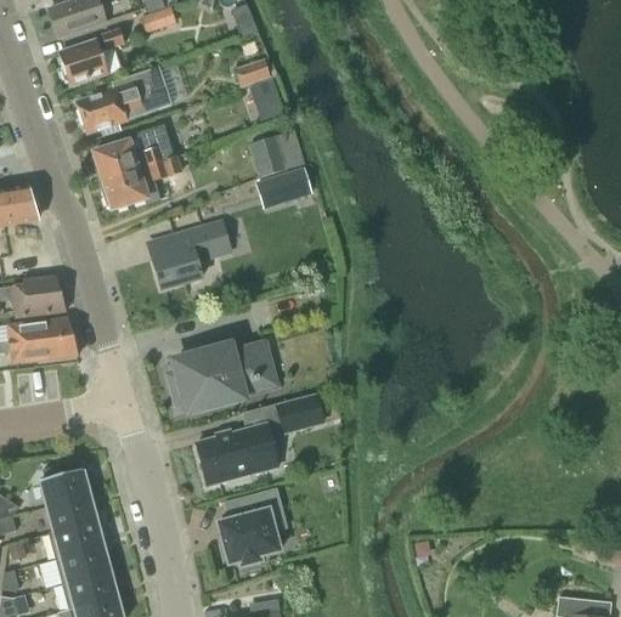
[(105,20),(97,0),(69,0),(49,7),(58,35),(105,20)]
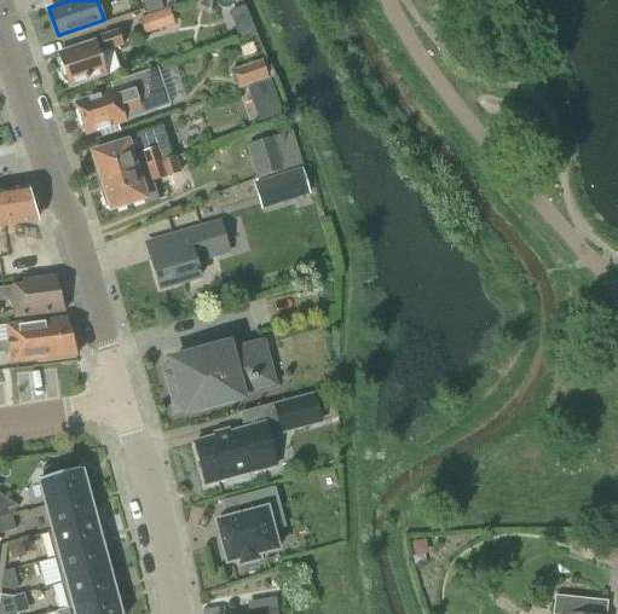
[(163,5),(161,0),(132,0),(119,5),(125,19),(163,5)]
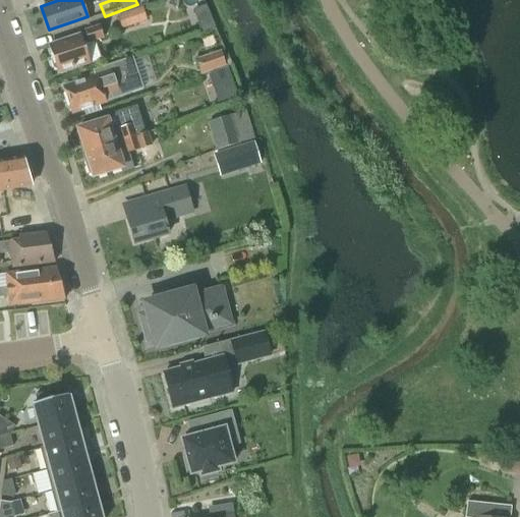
[(117,12),(122,26),(148,17),(142,4),(117,12)]
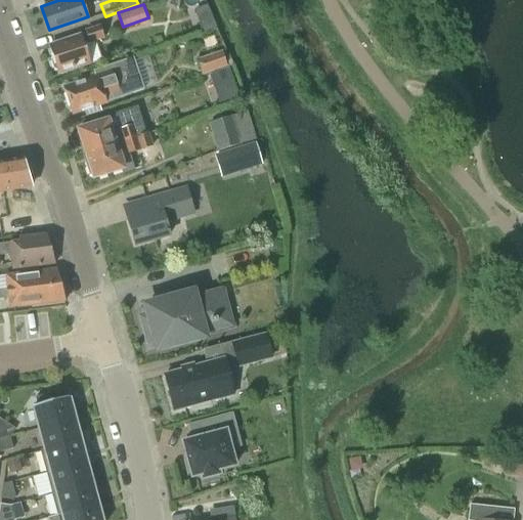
[(104,37),(100,23),(86,28),(90,41),(104,37)]
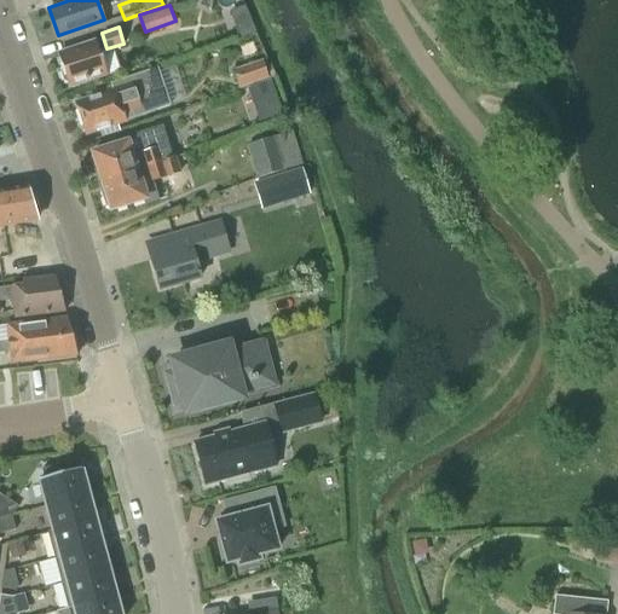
[(62,69),(65,79),(69,77),(71,84),(90,77),(90,79),(108,73),(96,40),(61,51),(65,65),(62,69)]
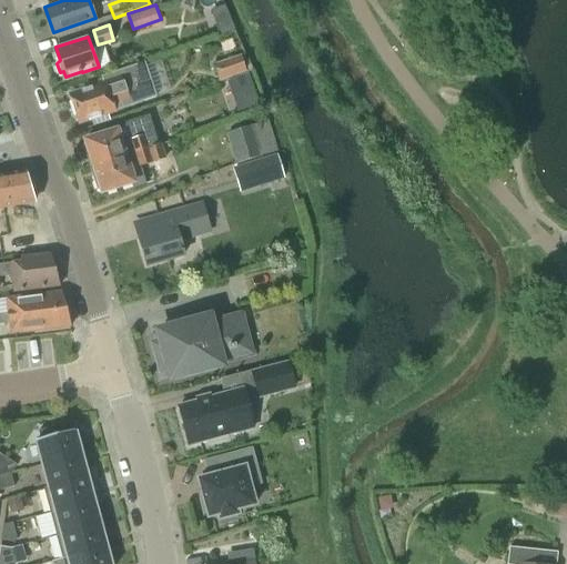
[(219,77),(246,67),(242,56),(241,51),(213,61),(219,77)]
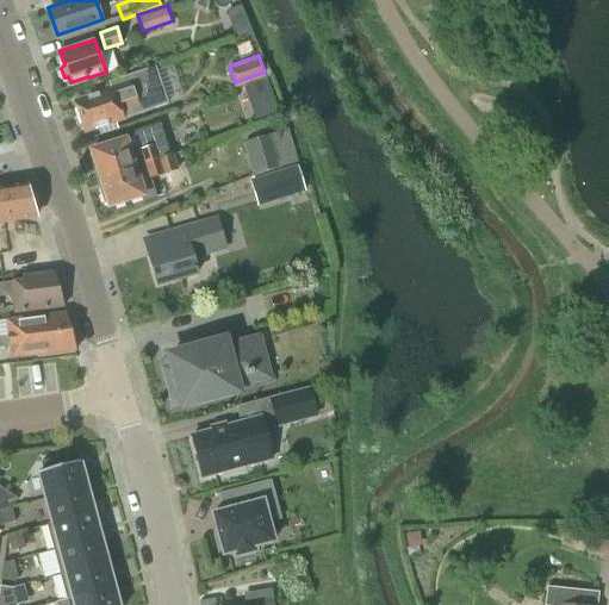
[(111,83),(95,89),(97,93),(76,100),(81,113),(78,114),(81,126),(85,125),(86,130),(124,117),(124,116),(169,100),(156,62),(110,79),(111,83)]
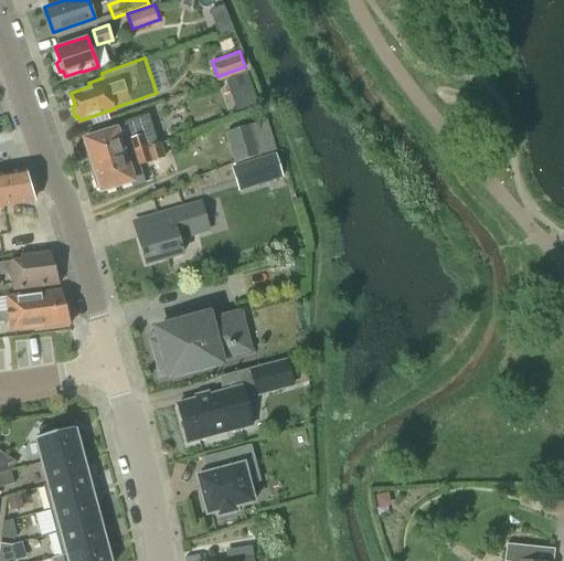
[(89,152),(94,165),(161,143),(160,143),(149,146),(145,130),(132,135),(127,117),(114,122),(116,128),(85,138),(86,140),(84,145),(86,151),(89,152)]
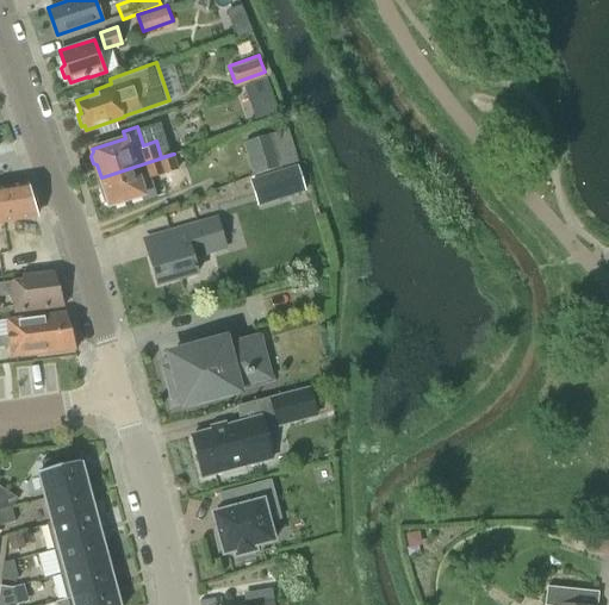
[(243,141),(254,173),(281,163),(271,131),(243,141)]
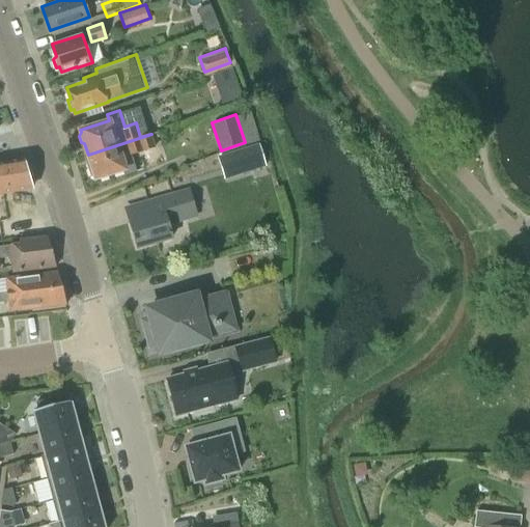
[(151,134),(88,155),(91,165),(90,168),(92,174),(95,175),(95,178),(123,169),(126,173),(137,169),(132,154),(155,145),(151,134)]
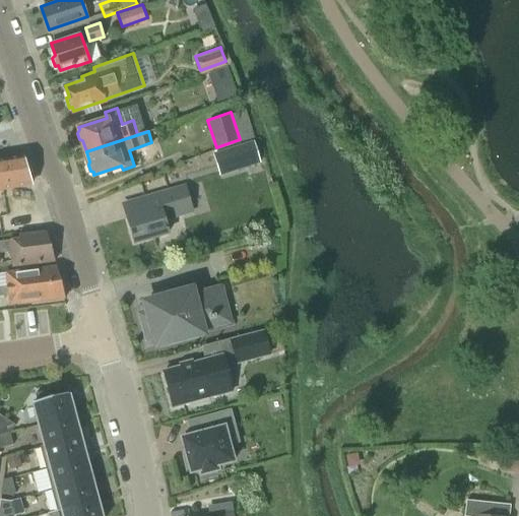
[(263,162),(256,139),(229,147),(236,170),(263,162)]
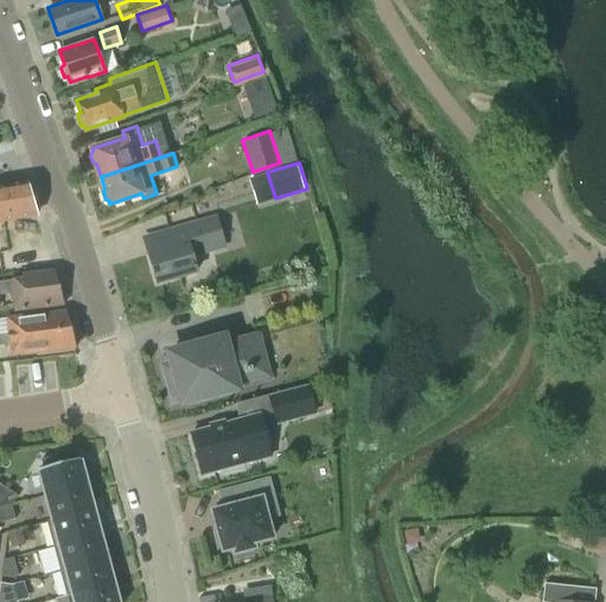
[(0,219),(37,213),(27,181),(26,181),(0,185),(0,219)]
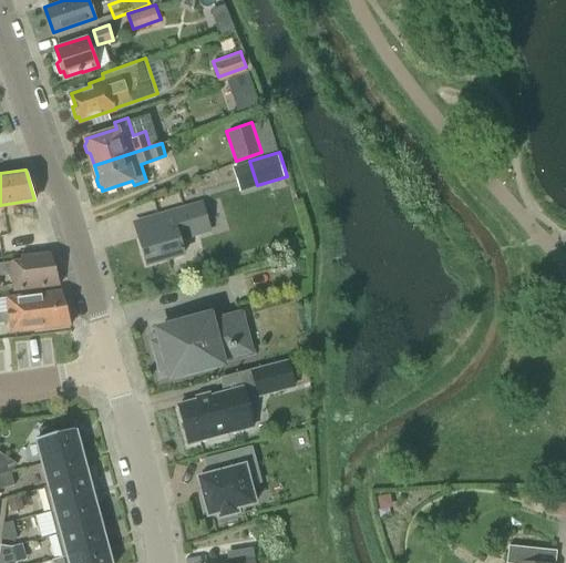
[(192,232),(183,204),(154,213),(158,229),(139,235),(146,262),(184,249),(179,236),(192,232)]
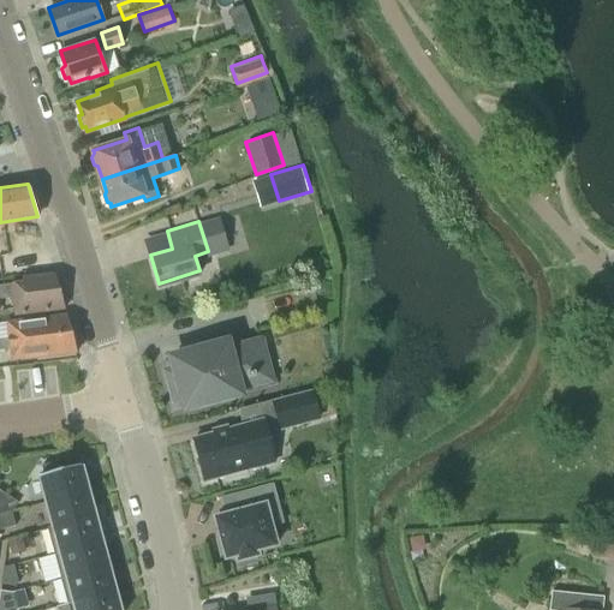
[(0,306),(0,308),(0,305),(0,295),(12,295),(15,315),(64,309),(53,271),(23,275),(24,281),(0,283),(0,306)]
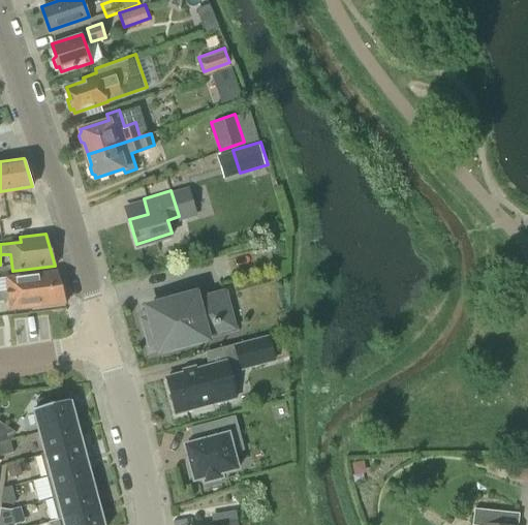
[(0,299),(9,298),(11,309),(66,302),(56,270),(7,276),(8,285),(0,285),(0,299)]
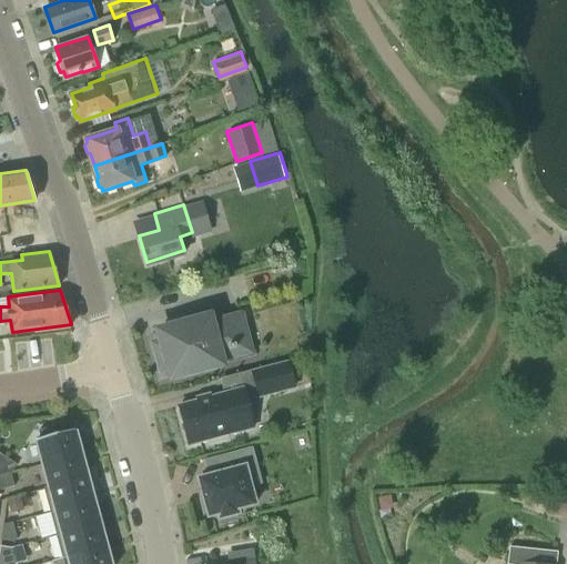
[(170,371),(172,376),(209,366),(208,361),(250,350),(241,315),(212,323),(210,315),(159,329),(162,341),(155,342),(155,344),(163,373),(170,371)]
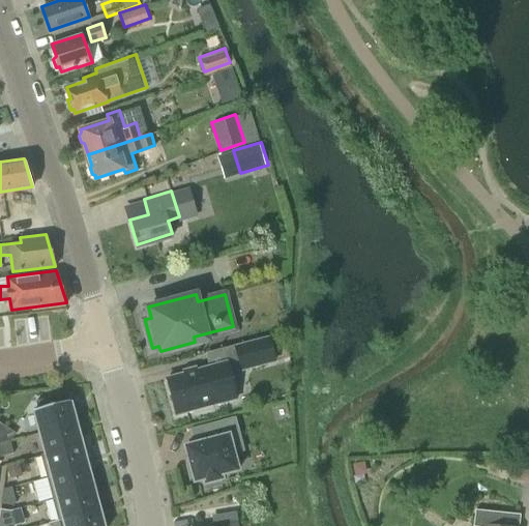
[(269,333),(233,344),(240,369),(275,359),(269,333)]
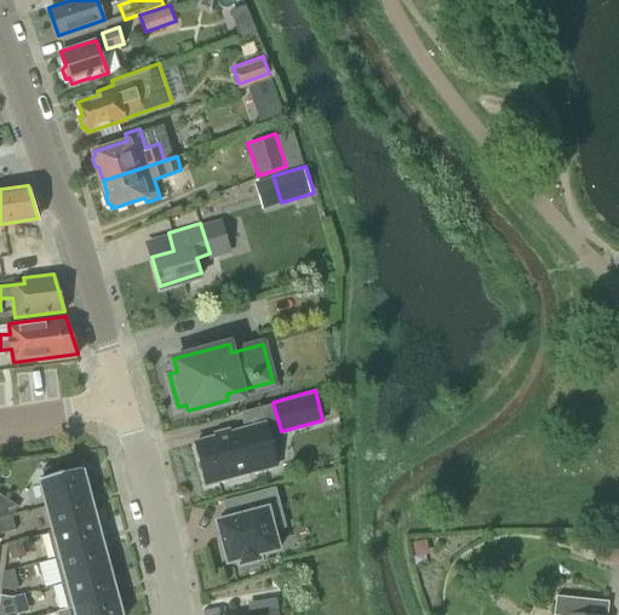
[(250,476),(248,472),(276,465),(265,423),(195,441),(207,483),(228,477),(229,482),(250,476)]
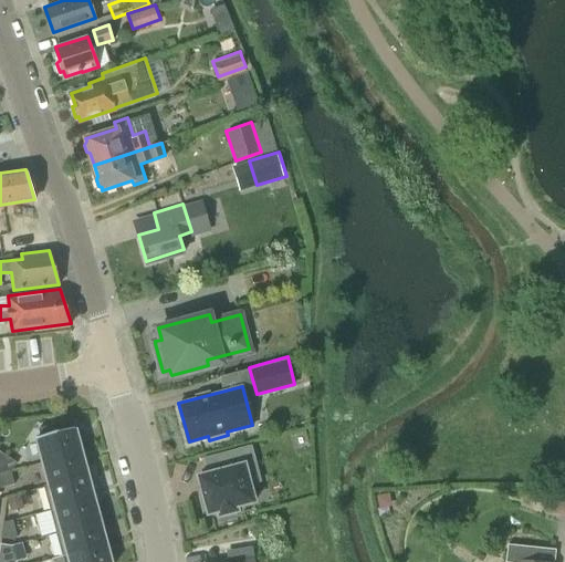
[(37,437),(43,461),(82,450),(73,418),(39,427),(41,436),(37,437)]
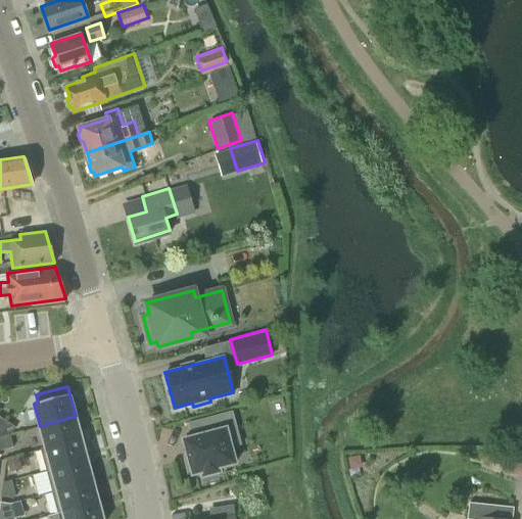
[(189,422),(193,436),(183,439),(187,457),(184,458),(188,471),(191,470),(192,474),(201,472),(202,476),(220,471),(219,467),(235,463),(231,445),(241,443),(232,411),(189,422)]
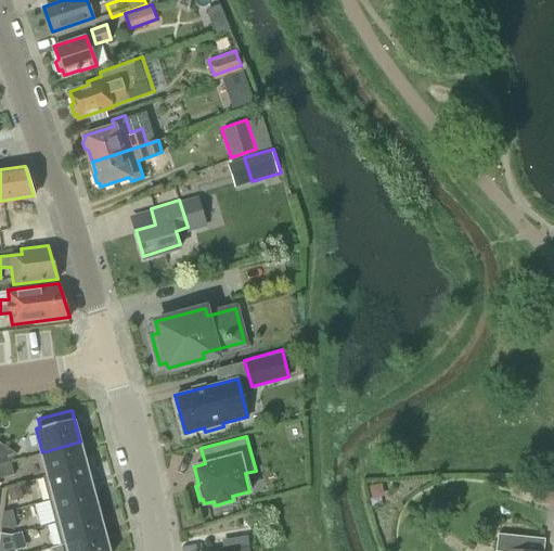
[(43,475),(43,476),(86,464),(80,441),(42,452),(49,474),(43,475)]
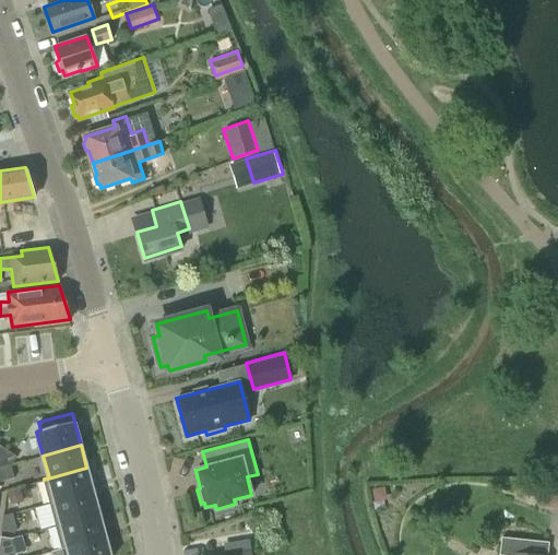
[(11,463),(0,465),(0,477),(1,480),(14,475),(11,463)]
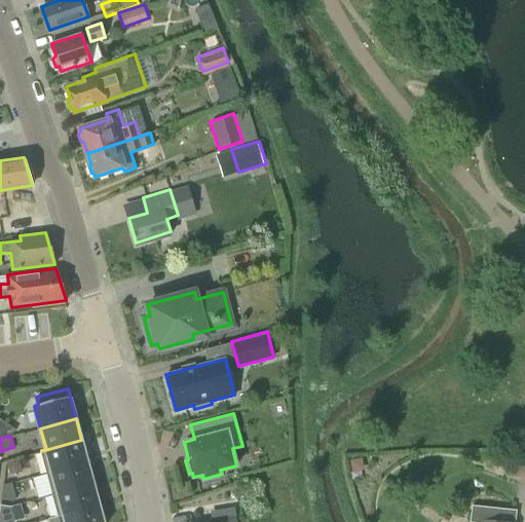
[(41,451),(47,473),(87,461),(81,440),(41,451)]
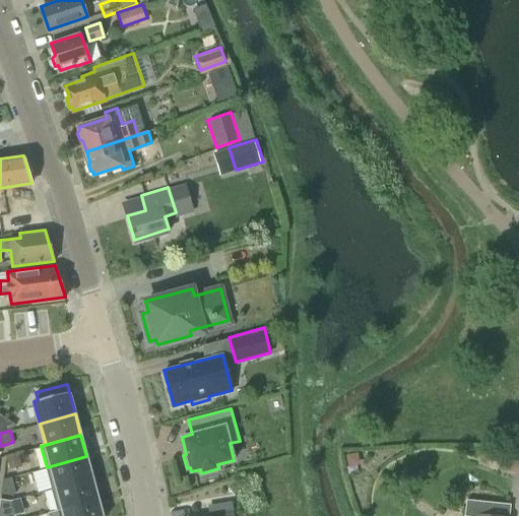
[(47,467),(52,488),(91,477),(86,456),(47,467)]
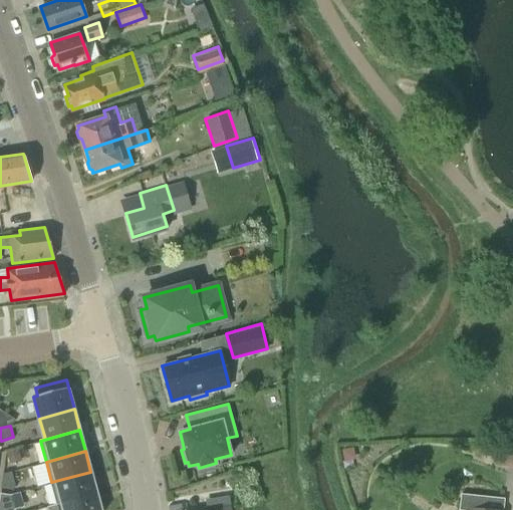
[(3,472),(1,485),(10,487),(16,485),(12,470),(3,472)]
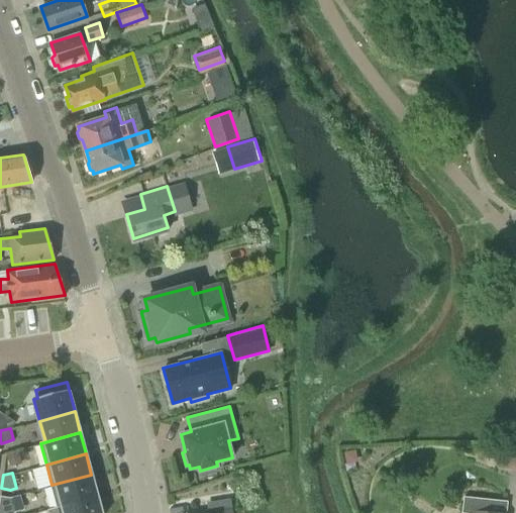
[(52,485),(58,506),(97,496),(91,475),(52,485)]
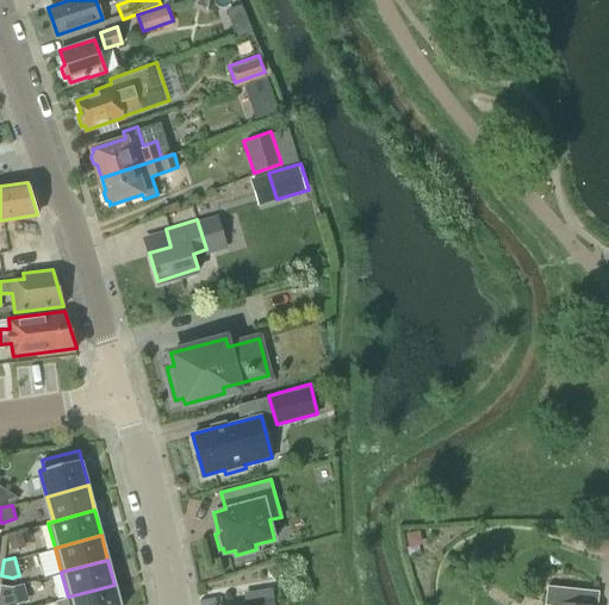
[(0,604),(18,604),(13,585),(0,584),(0,586),(0,604)]
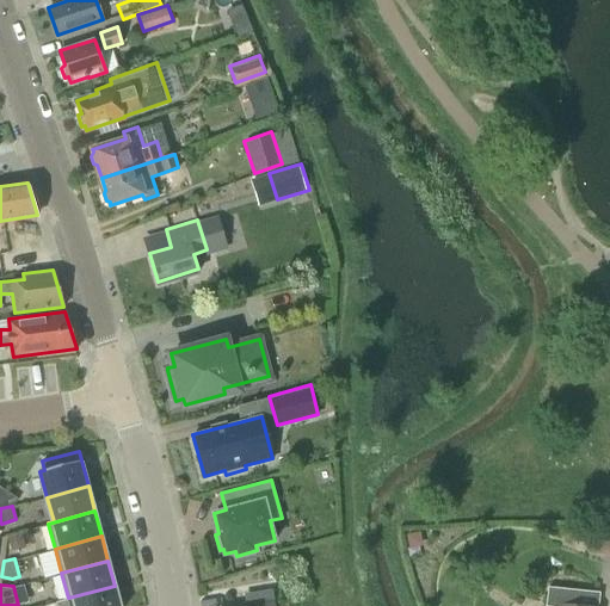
[(584,605),(577,605),(578,588),(549,585),(547,605),(553,605),(584,605)]
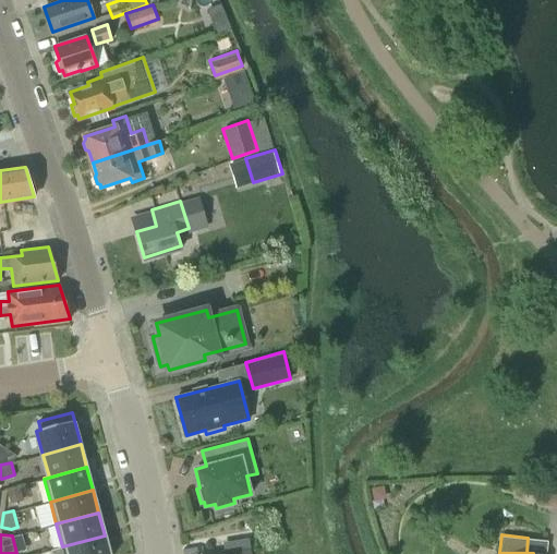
[(109,553),(105,536),(62,546),(63,553),(109,553)]
